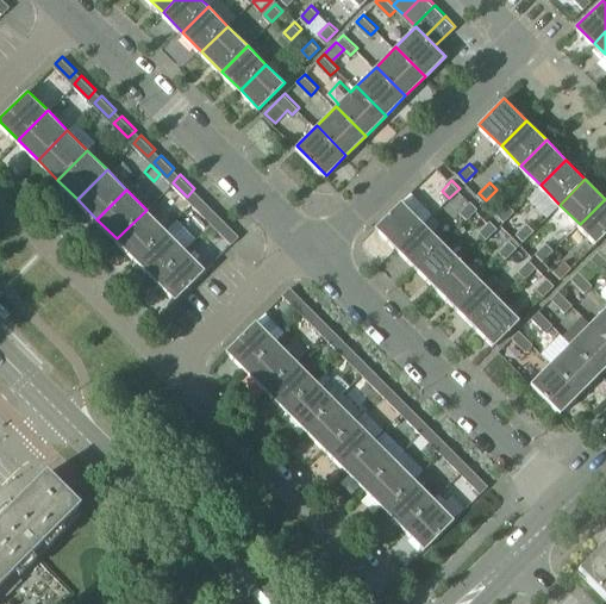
[(214,209),(200,194),(193,201),(207,216),(214,209)]
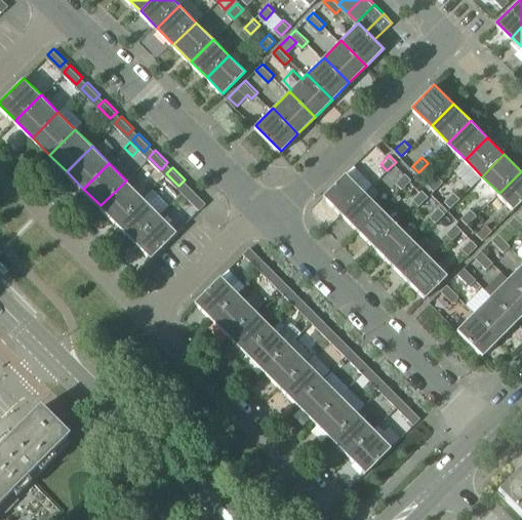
[(521,171),(499,193),(514,208),(521,200),(521,171)]
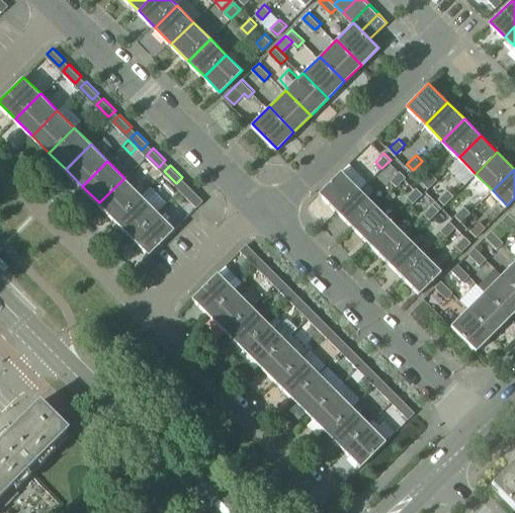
[(320,191),(339,210),(360,189),(341,170),(320,191)]
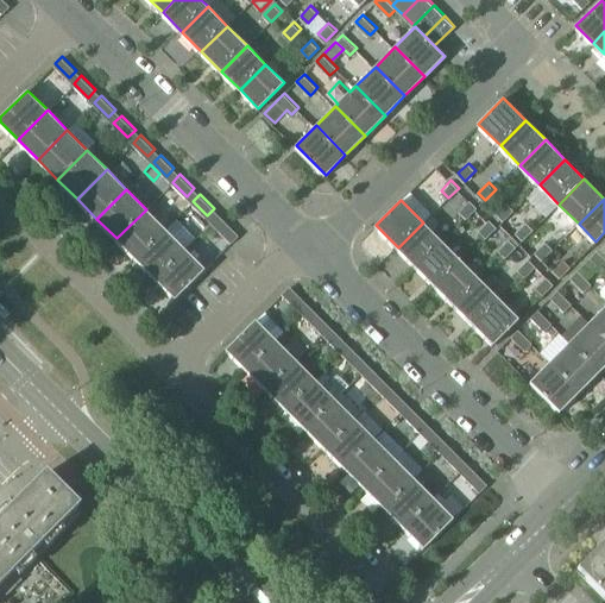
[(478,207),(471,200),(460,211),(467,218),(478,207)]
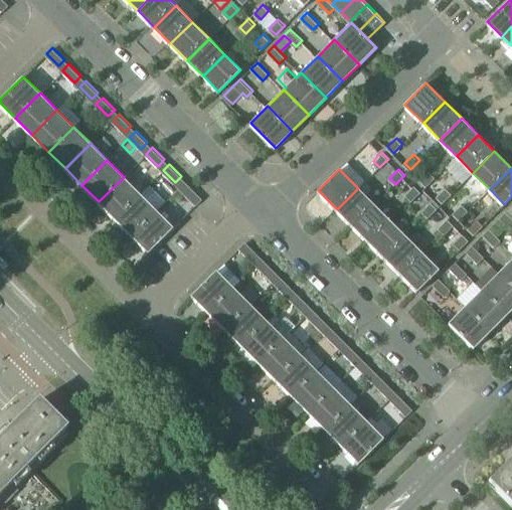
[(420,179),(427,185),(436,177),(430,170),(420,179)]
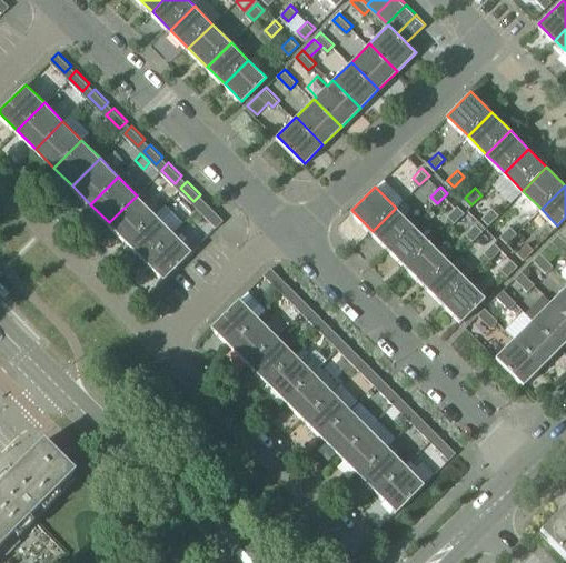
[(109,222),(128,241),(156,213),(137,195),(109,222)]
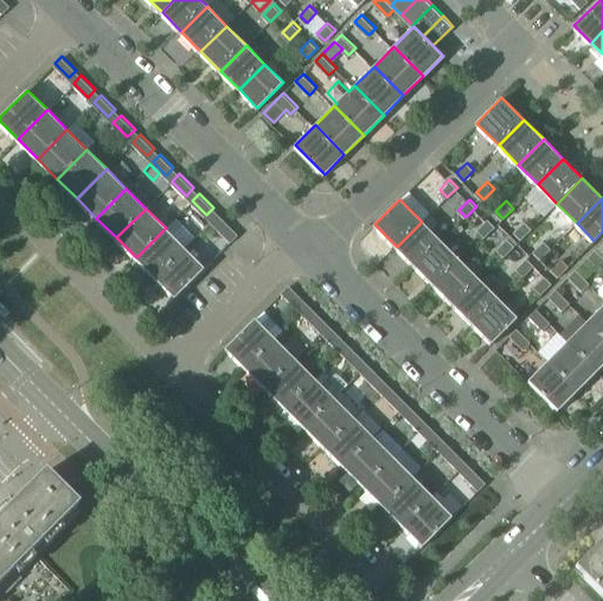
[(232,227),(218,212),(211,221),(225,235),(232,227)]
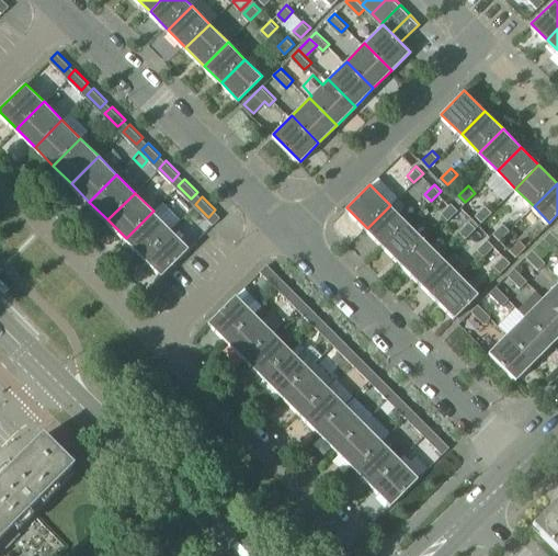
[(459,208),(452,202),(443,212),(450,218),(459,208)]
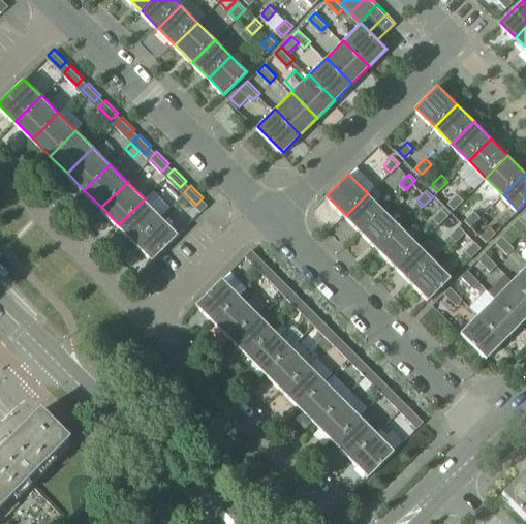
[(450,202),(456,208),(465,198),(459,192),(450,202)]
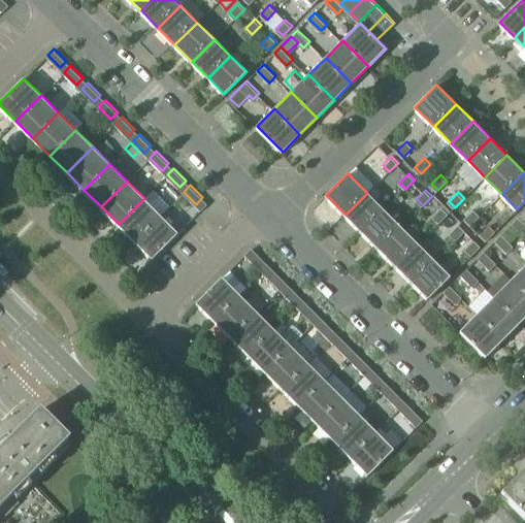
[(346,215),(363,232),(385,210),(367,193),(346,215)]
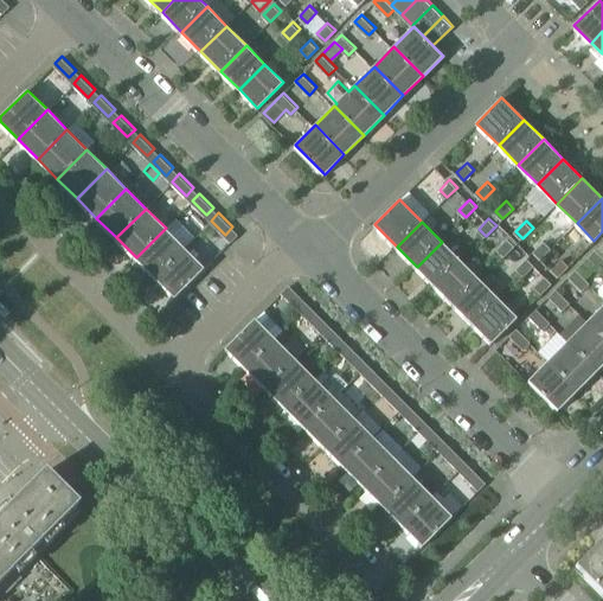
[(136,257),(155,277),(185,248),(166,228),(136,257)]
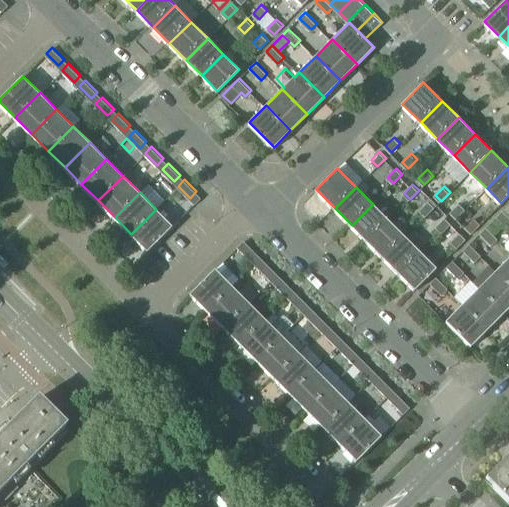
[(420,209),(426,216),(435,207),(429,201),(420,209)]
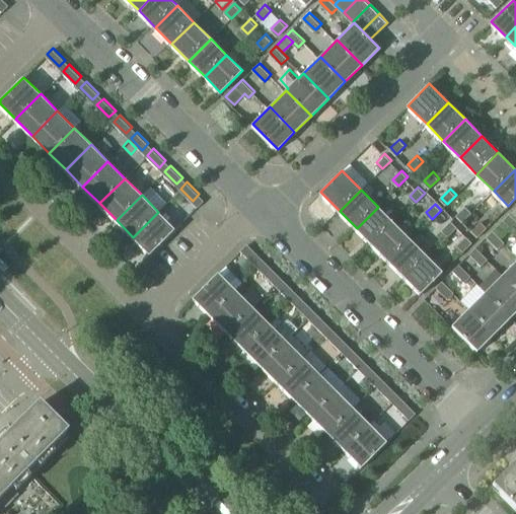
[(457,214),(463,220),(472,211),(466,205),(457,214)]
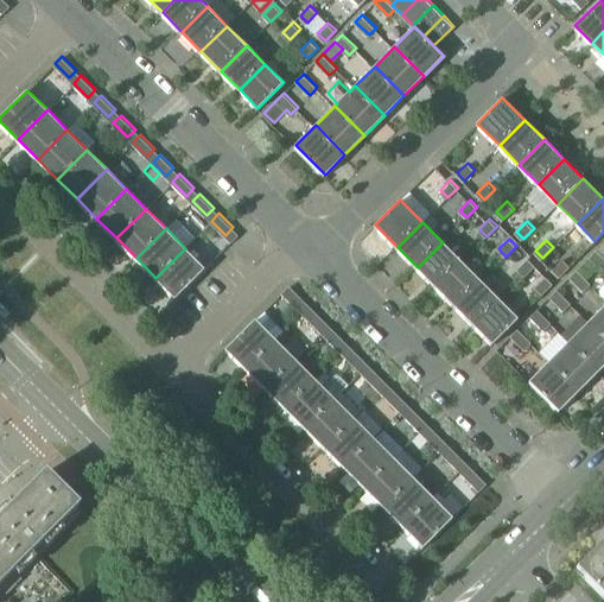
[(418,267),(437,286),(462,261),(443,242),(418,267)]
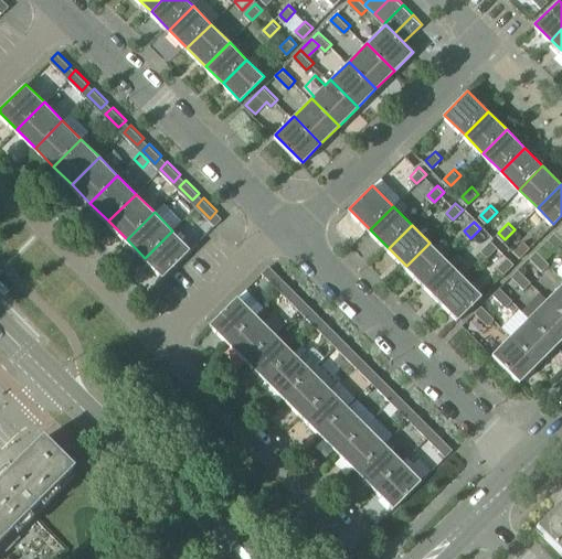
[(172,230),(145,258),(163,276),(191,249),(172,230)]
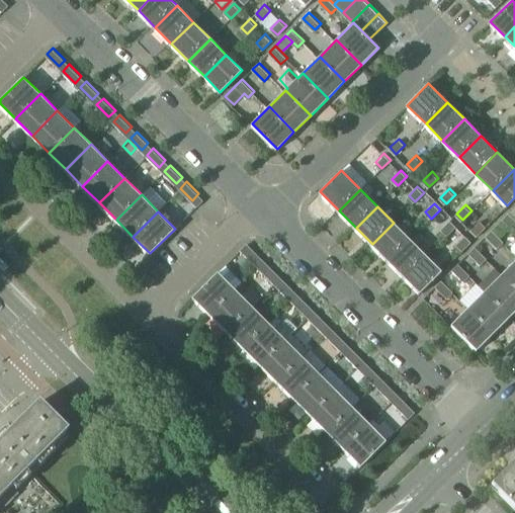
[(514,217),(510,212),(504,219),(514,229),(514,217)]
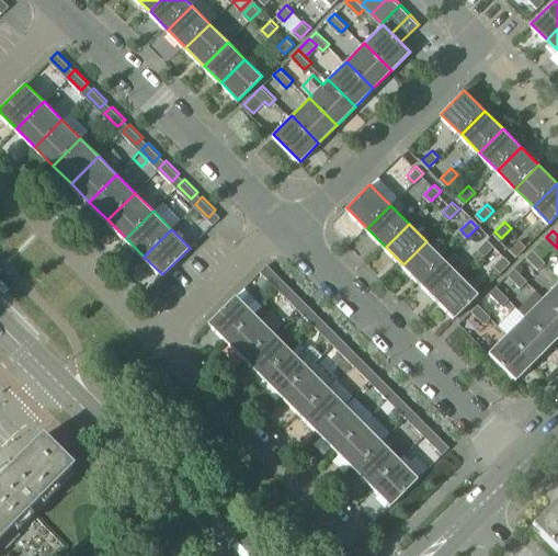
[(479,248),(486,254),(496,245),(488,238),(479,248)]
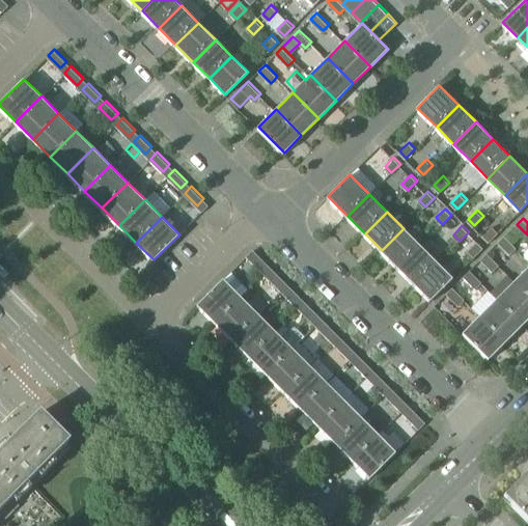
[(493,225),(483,234),(490,241),(499,231),(493,225)]
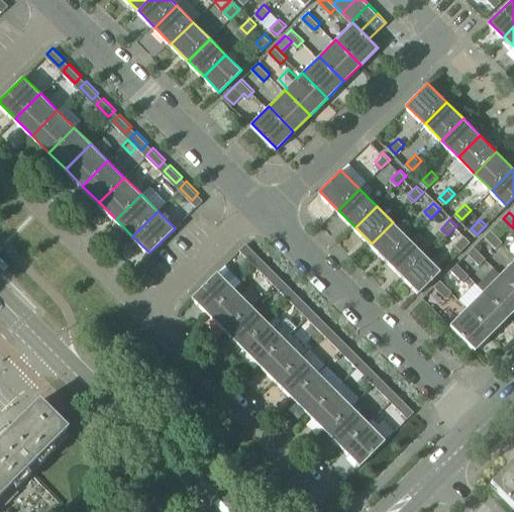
[(372,243),(388,261),(410,238),(393,222),(372,243)]
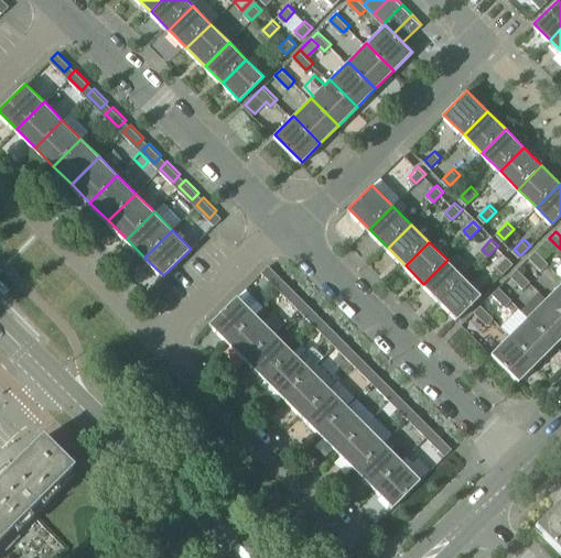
[(537,249),(530,255),(543,269),(550,262),(537,249)]
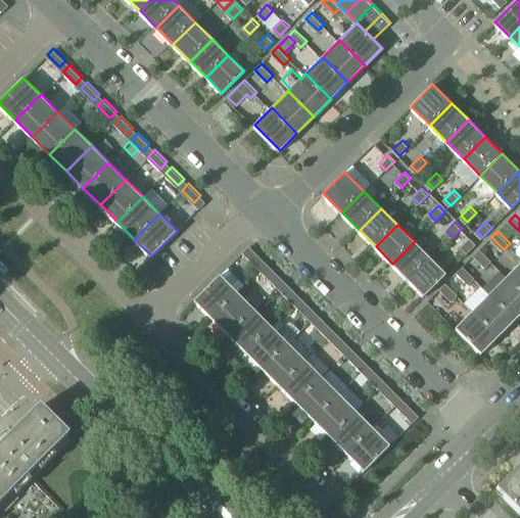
[(470,237),(461,246),(467,252),(476,243),(470,237)]
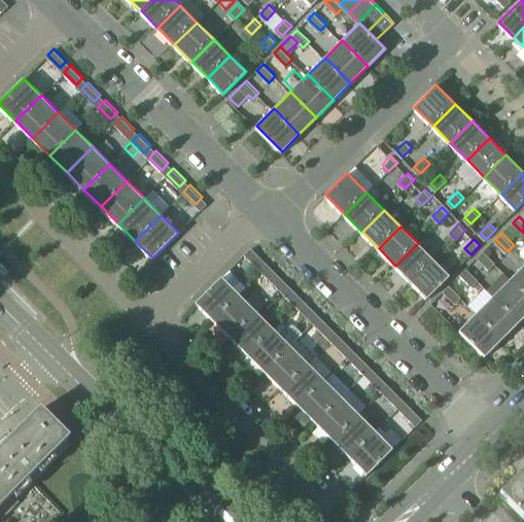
[(395,266),(412,282),(434,261),(418,243),(395,266)]
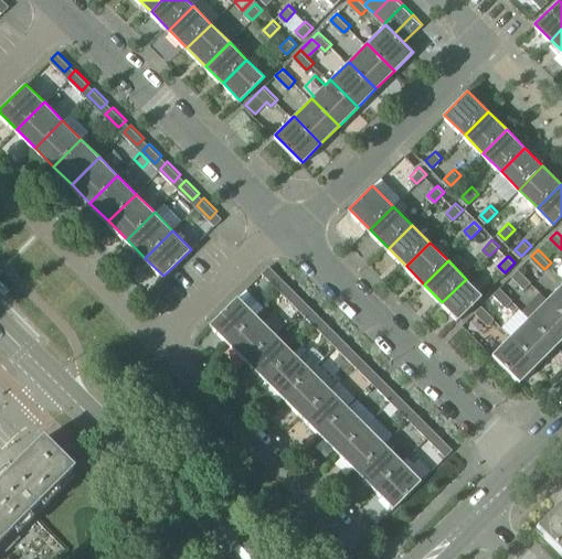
[(519,268),(512,275),(526,288),(532,281),(519,268)]
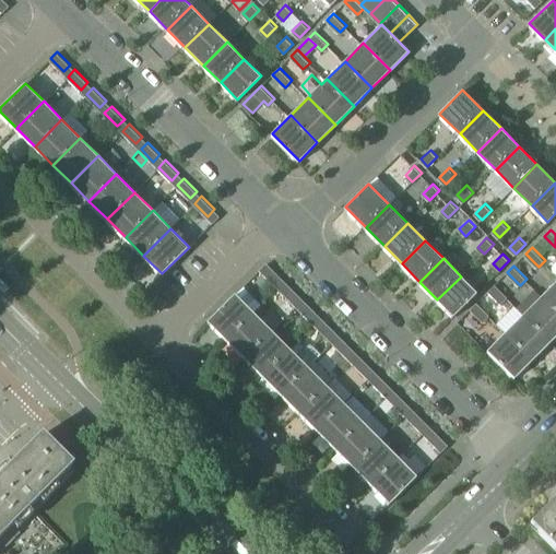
[(286,281),(273,268),(267,274),(279,287),(286,281)]
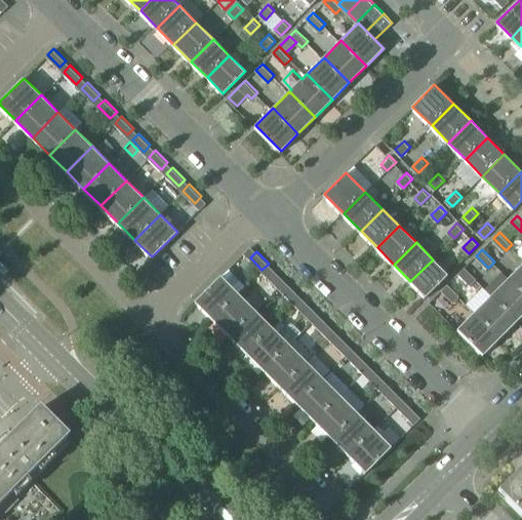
[(433,260),(410,281),(426,296),(448,274),(433,260)]
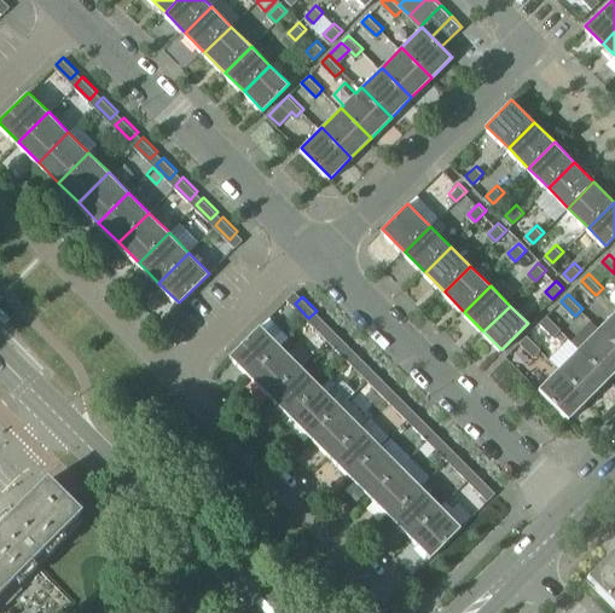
[(614,312),(601,327),(614,340),(614,312)]
